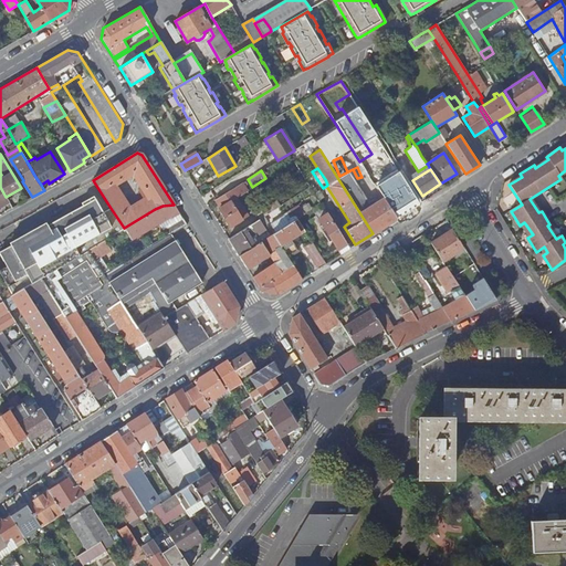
[(373,233),(396,218),(384,199),(375,203),(373,200),(368,203),(348,173),(338,179),(373,233)]
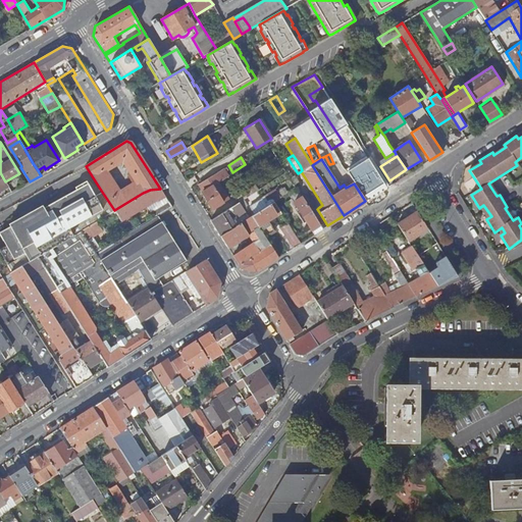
[(226,166),(198,184),(202,191),(201,192),(212,209),(228,200),(217,183),(220,180),(220,181),(228,176),(225,172),(228,170),(226,166)]
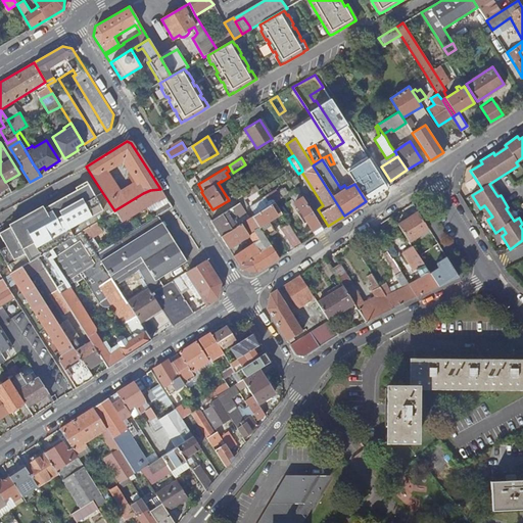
[(58,199),(77,233),(81,231),(97,221),(114,210),(102,192),(95,196),(87,181),(81,184),(82,186),(76,190),(58,199)]
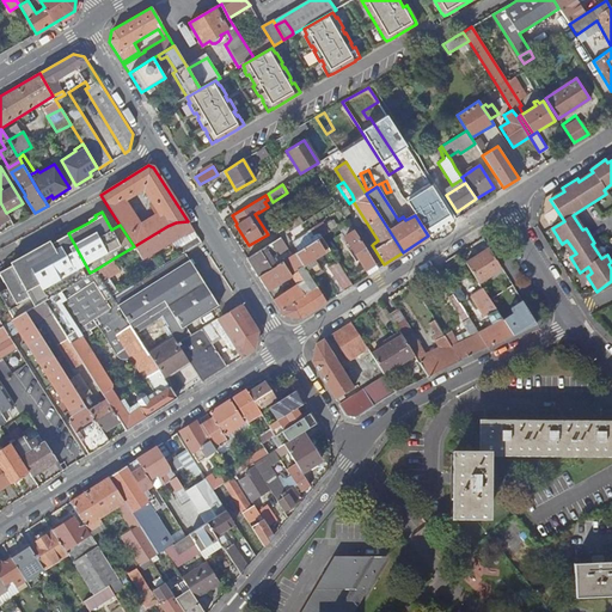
[(275,230),(280,237),(294,228),(289,220),(275,230)]
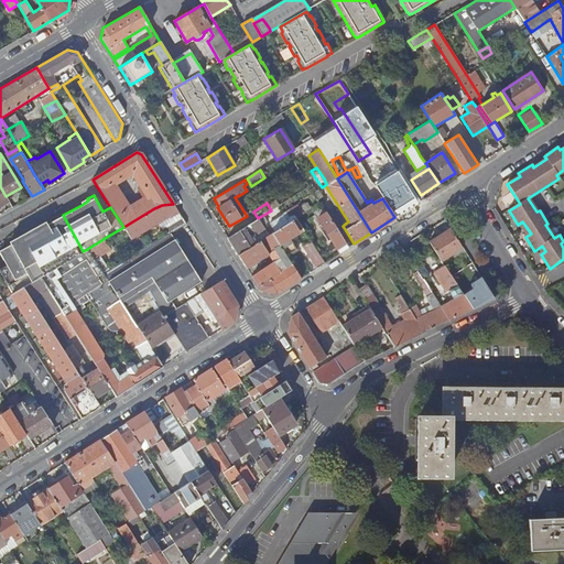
[(291,209),(299,217),(305,210),(297,203),(291,209)]
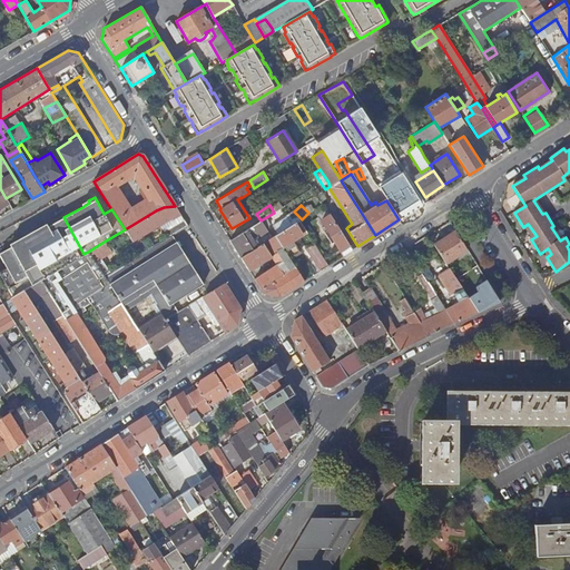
[(180,215),(175,206),(164,207),(156,210),(125,229),(133,242),(146,234),(145,233),(159,225),(172,217),(173,219),(180,215)]
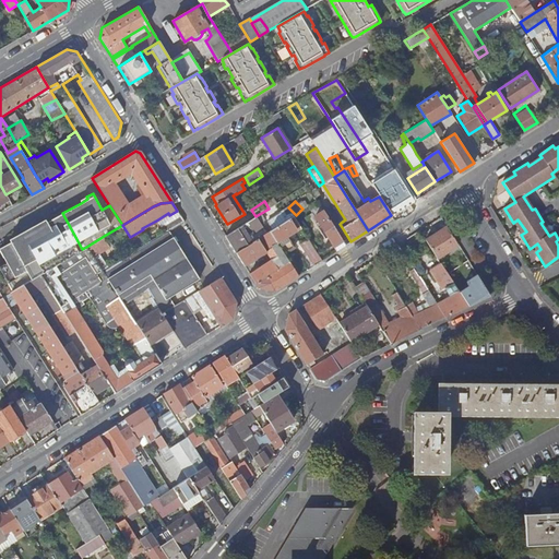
[(180,215),(177,211),(169,215),(168,213),(156,221),(161,227),(180,215)]
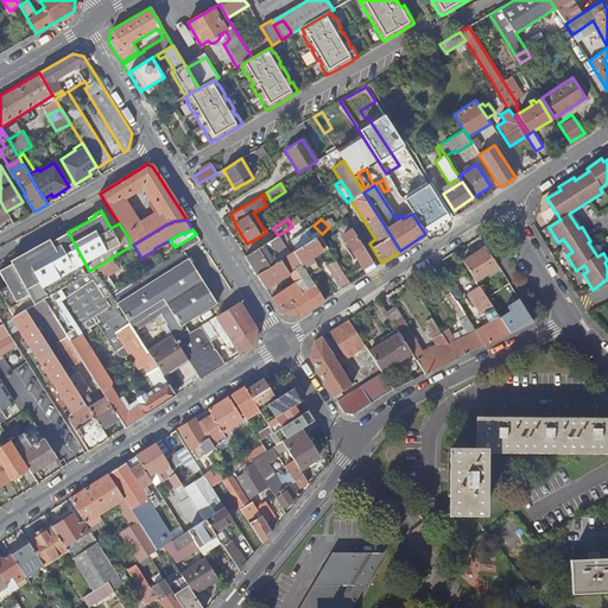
[(366,273),(375,266),(352,229),(342,235),(344,241),(342,242),(353,259),(354,258),(355,258),(366,273)]
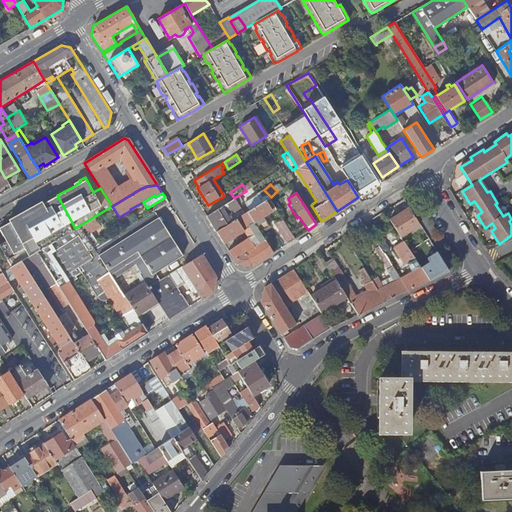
[(35,208),(54,241),(75,228),(57,195),(38,206),(35,208)]
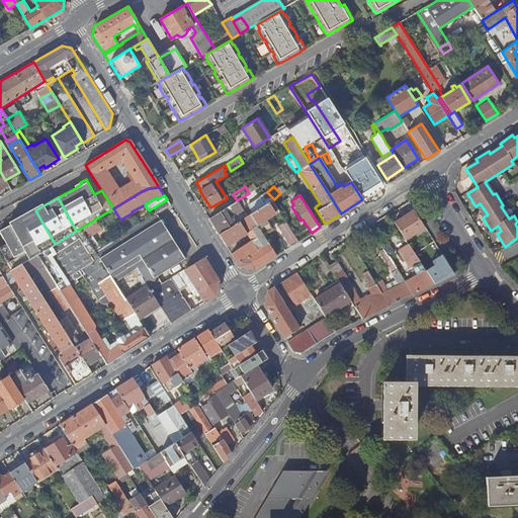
[(151,213),(152,216),(156,213),(170,204),(167,199),(149,210),(151,213)]
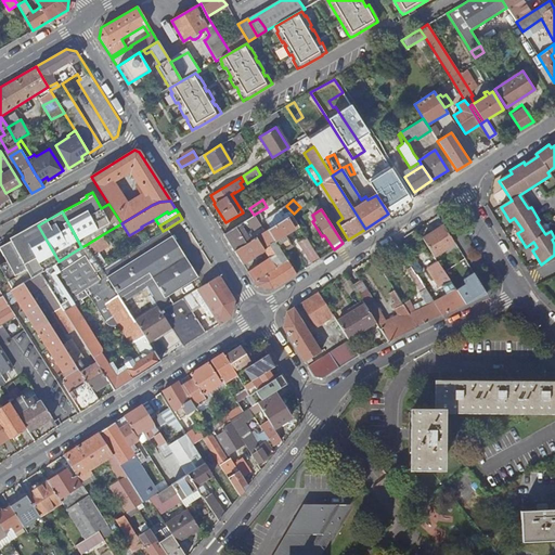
[(223,234),(234,250),(250,240),(248,237),(262,229),(254,215),(223,234)]
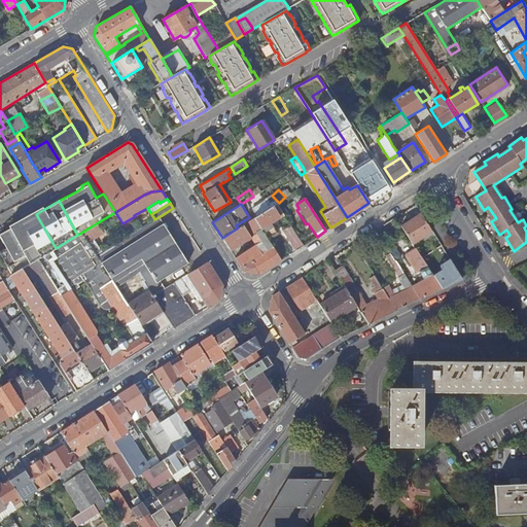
[(282,214),(276,204),(264,211),(253,218),(260,229),(282,214)]
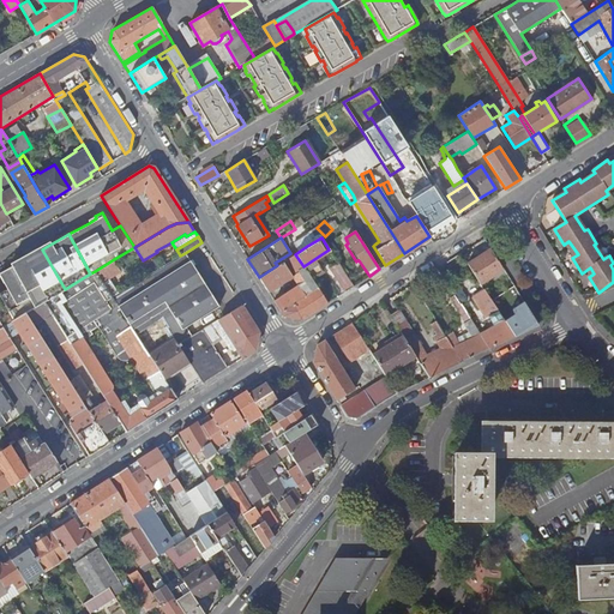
[(292,248),(295,254),(307,246),(305,242),(302,245),(300,242),(292,248)]
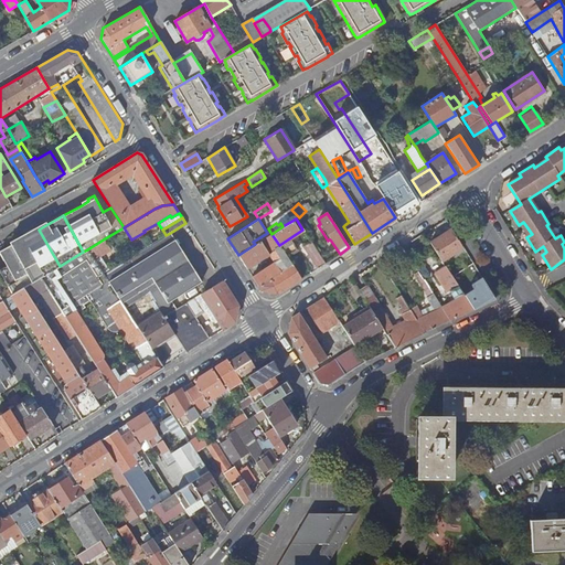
[(13,241),(35,280),(40,277),(60,266),(39,230),(35,232),(34,228),(13,241)]
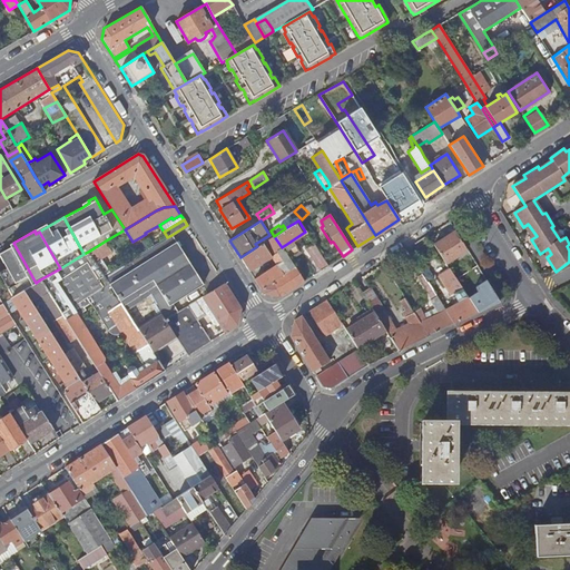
[(445,264),(467,251),(455,233),(434,245),(445,264)]
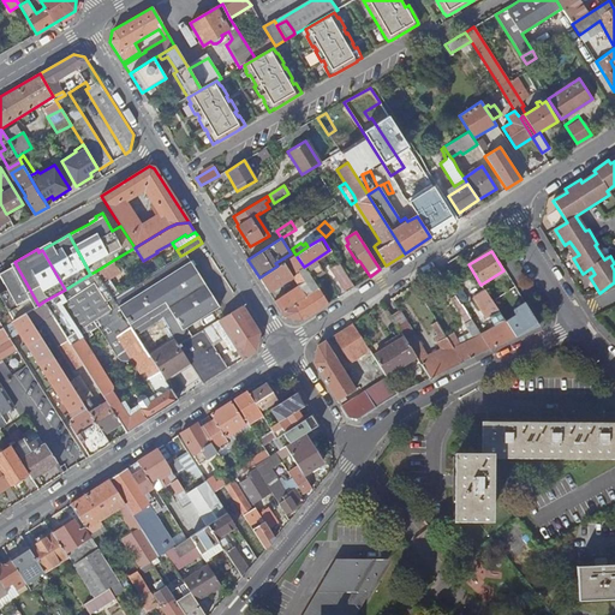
[(118,294),(112,298),(135,335),(136,335),(162,320),(175,340),(178,345),(192,336),(186,328),(219,308),(185,254),(180,256),(118,294)]
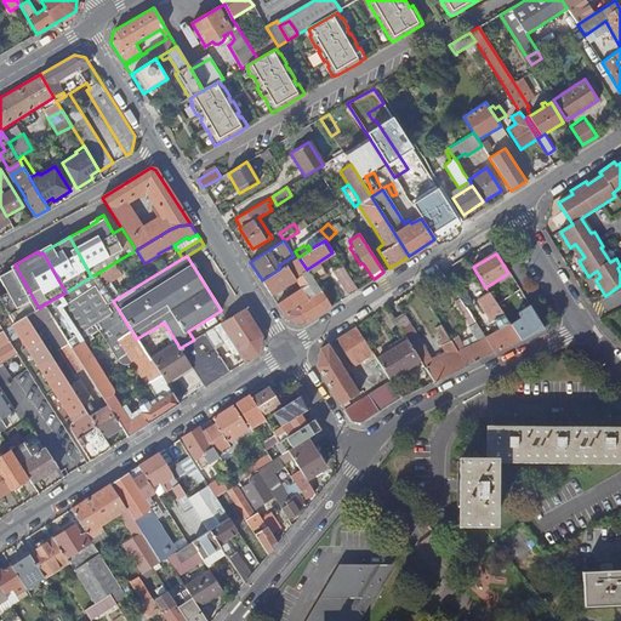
[(305,323),(330,306),(307,269),(298,257),(280,268),(262,280),(272,295),(295,280),(301,289),(277,305),(286,319),(295,320),(305,323)]
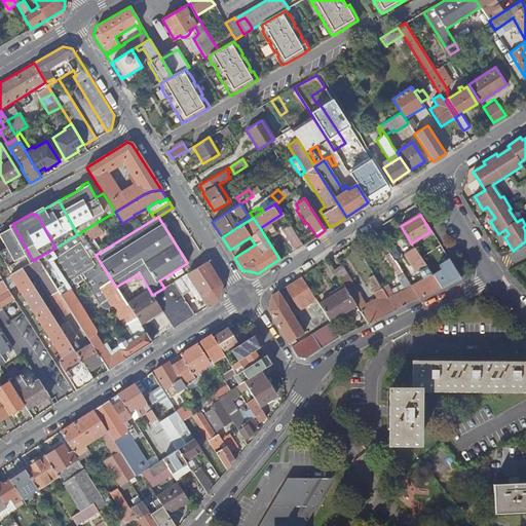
[(98,222),(81,232),(96,255),(101,252),(94,239),(104,232),(98,222)]
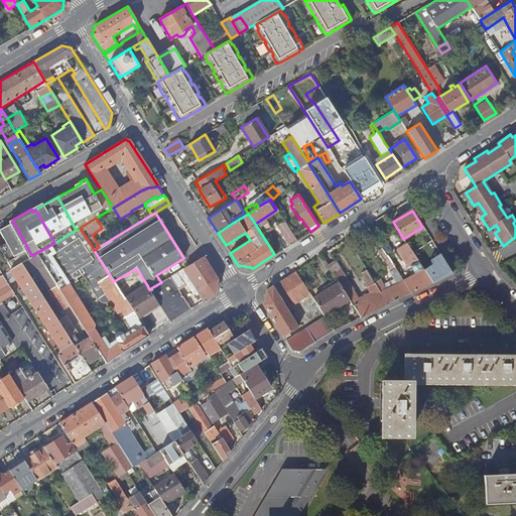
[(0,250),(8,264),(10,269),(21,262),(32,256),(12,220),(8,222),(10,224),(0,229),(0,233),(5,243),(0,245),(0,250)]
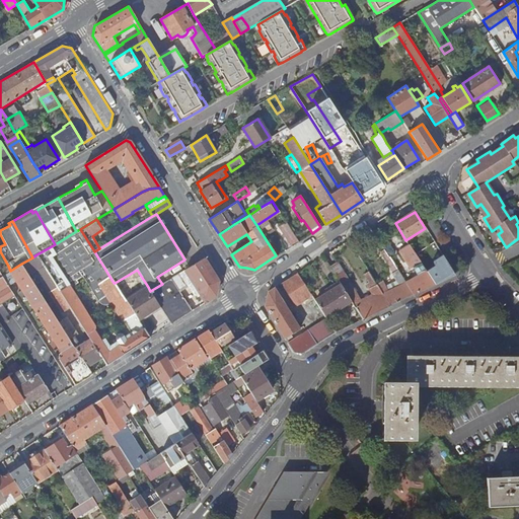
[(291,246),(298,241),(286,222),(278,226),(291,246)]
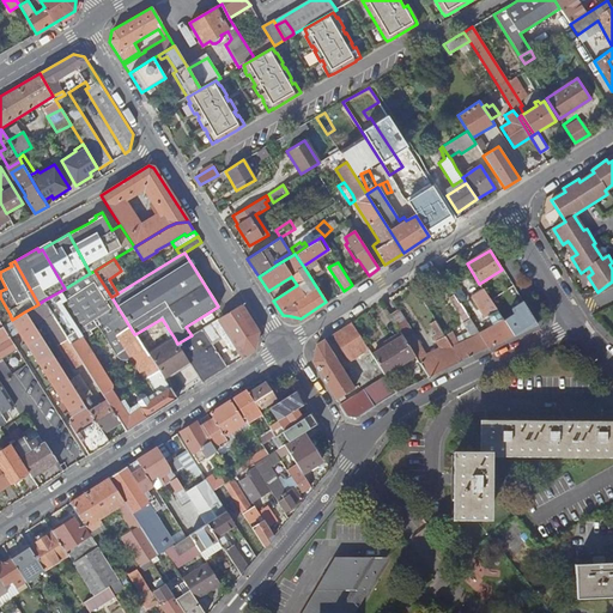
[(65,289),(43,301),(83,363),(104,398),(120,422),(126,431),(176,399),(163,378),(158,371),(158,370),(149,354),(135,334),(134,334),(111,297),(95,271),(90,273),(65,289)]
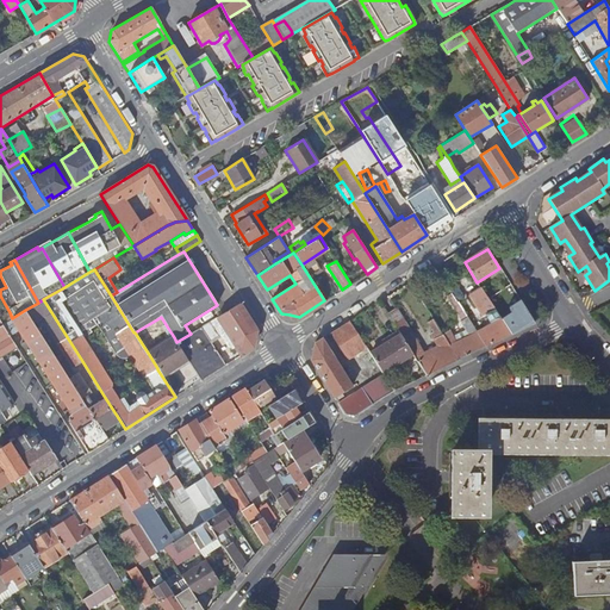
[(478,335),(486,348),(511,336),(504,324),(480,288),(470,296),(483,316),(485,315),(491,323),(492,325),(478,335)]
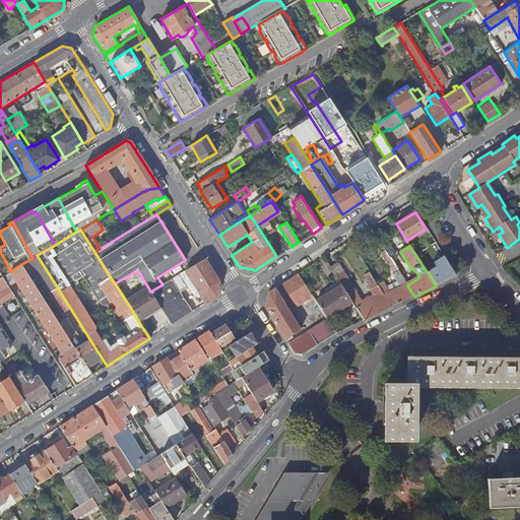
[(354,251),(362,262),(369,258),(362,247),(354,251)]
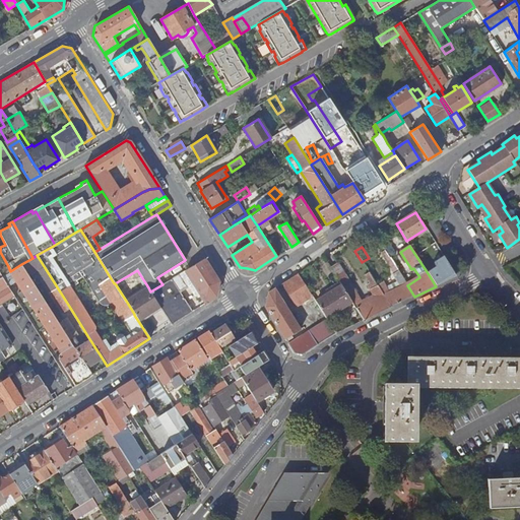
[(391,308),(414,297),(407,285),(385,251),(381,254),(388,264),(394,274),(392,275),(397,282),(398,283),(399,282),(401,286),(391,293),(387,287),(384,282),(378,286),(391,308)]
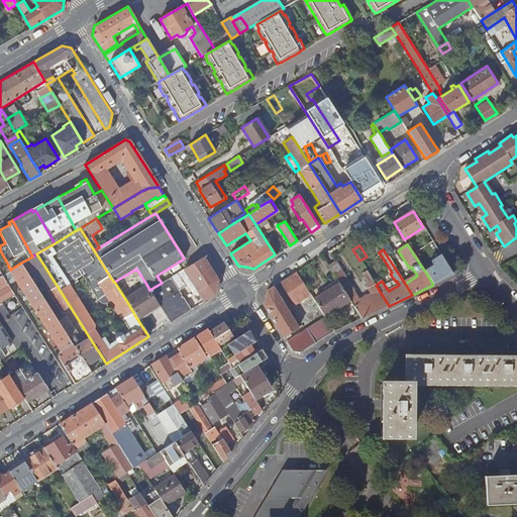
[(32,256),(21,263),(28,274),(37,268),(64,309),(70,306),(36,253),(32,256)]
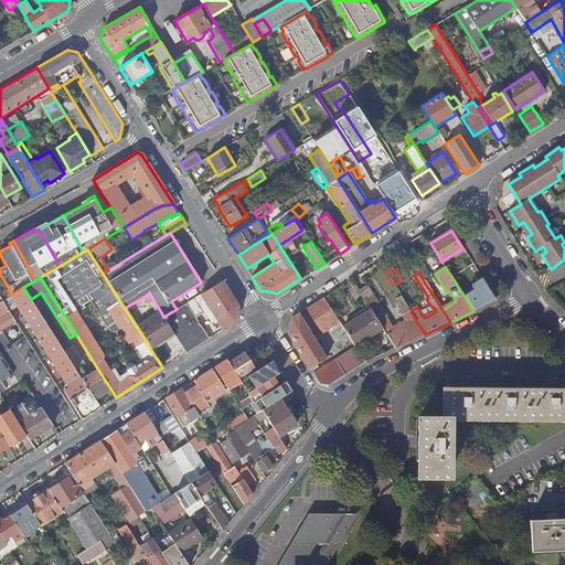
[(223,281),(201,295),(223,329),(234,322),(237,306),(223,281)]
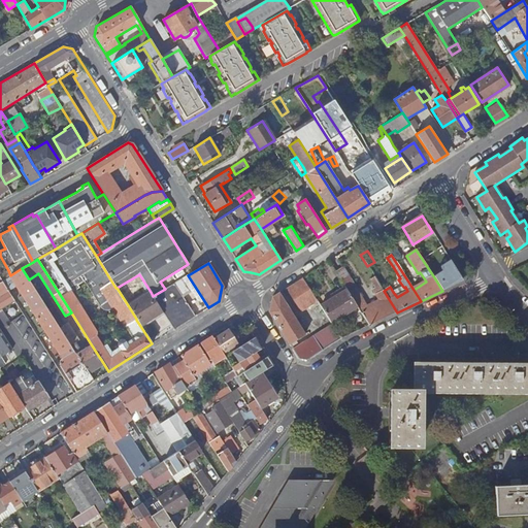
[(10,275),(2,281),(6,288),(14,283),(65,363),(60,366),(76,392),(94,381),(88,372),(75,352),(74,351),(62,331),(29,279),(22,268),(10,275)]
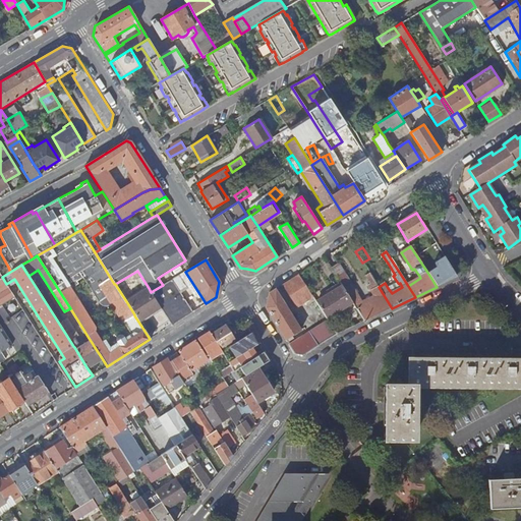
[(0,278),(2,277),(10,272),(8,267),(0,270),(0,278)]
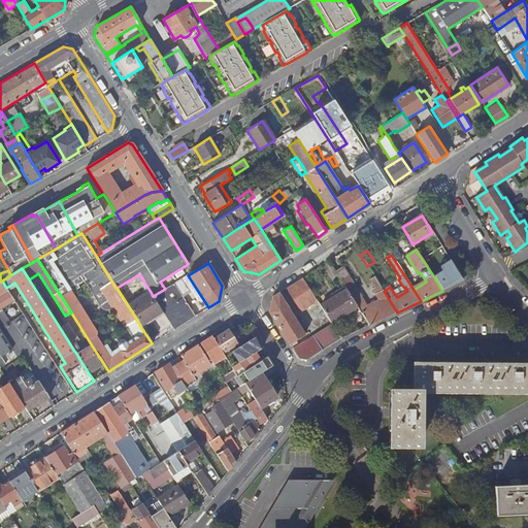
[(436,281),(442,291),(463,281),(457,271),(436,281)]
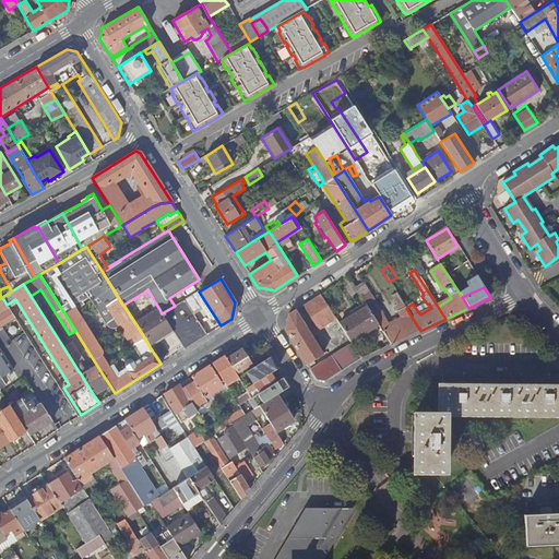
[(379,326),(391,345),(420,331),(406,308),(397,294),(392,297),(397,306),(395,307),(405,323),(391,330),(378,308),(367,292),(359,296),(367,308),(379,326)]
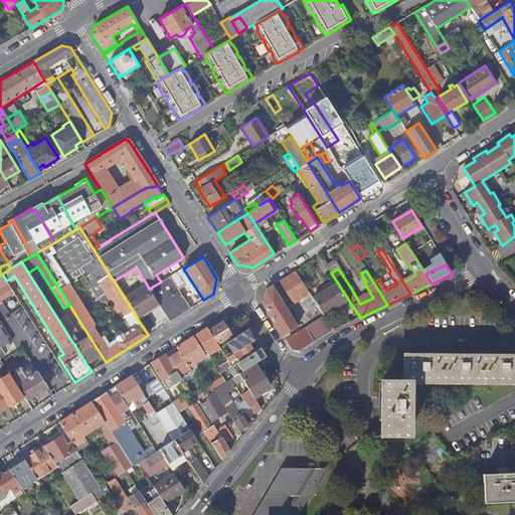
[(309,295),(295,273),(279,283),(293,305),(309,295)]
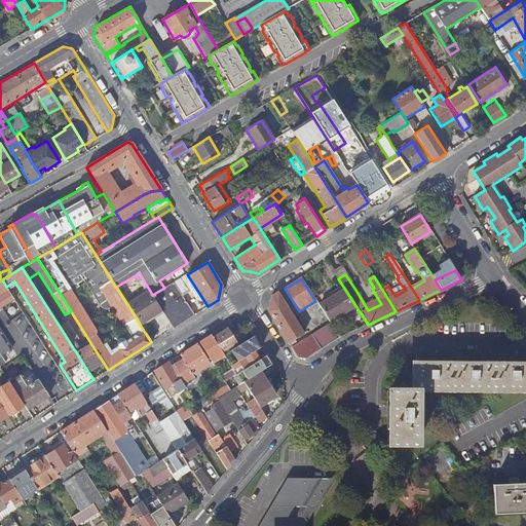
[(0,308),(14,299),(13,298),(6,287),(2,279),(0,280),(0,308)]
